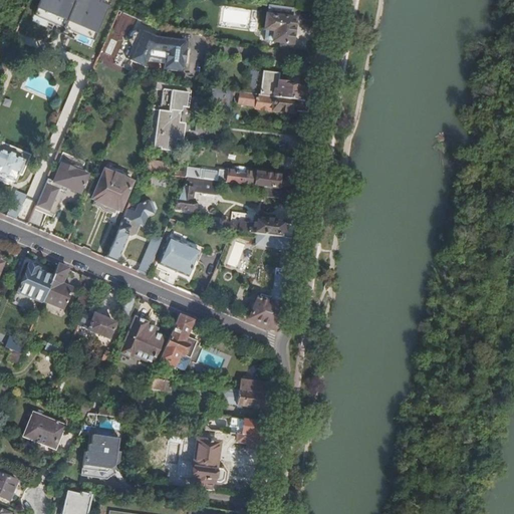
[(90,47),(110,1),(108,0),(40,0),(31,22),(90,47)]
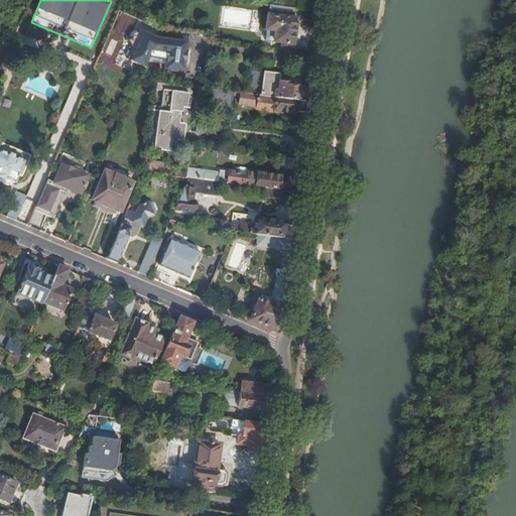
[(294,9),(270,6),(269,15),(267,15),(265,29),(275,31),(274,41),(281,42),(281,46),(291,48),(291,44),(292,44),(296,19),(293,19),(294,9)]
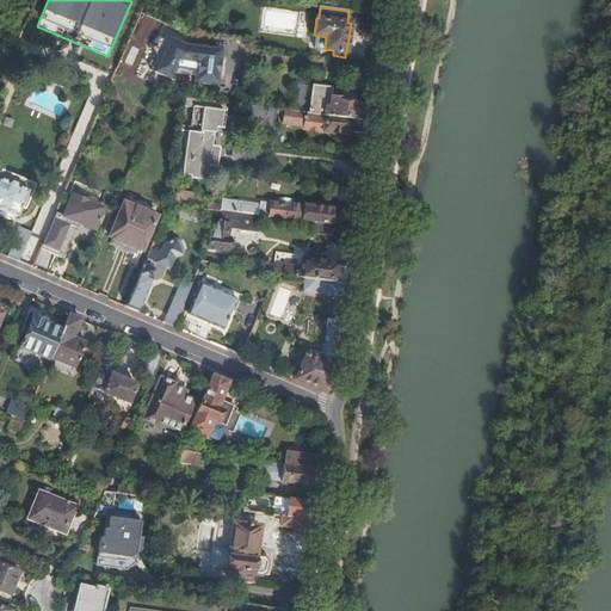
[(0,25),(20,35),(24,26),(1,16),(0,18),(0,25)]
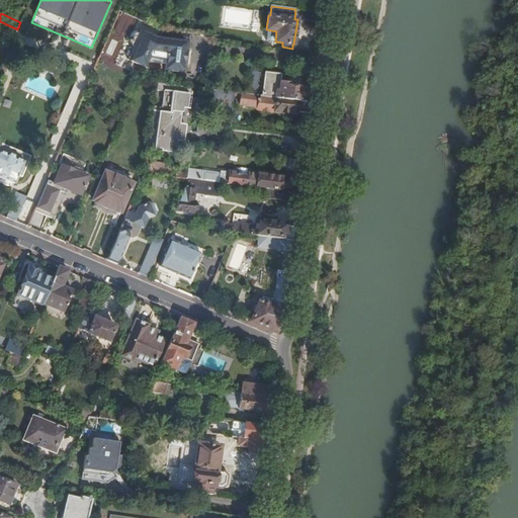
[(159,29),(162,21),(153,17),(150,24),(159,29)]
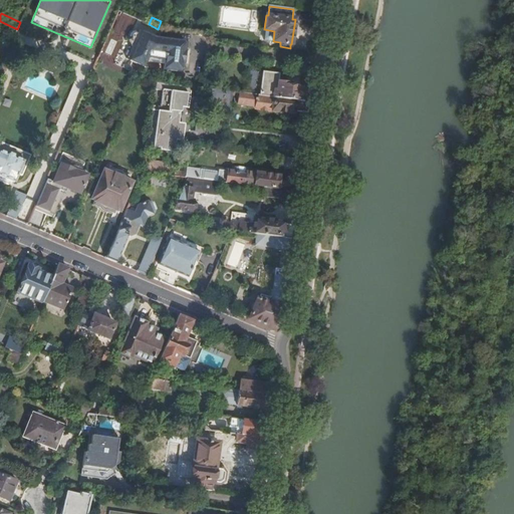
[(178,63),(181,42),(156,38),(145,33),(138,30),(135,31),(132,32),(131,33),(130,35),(129,39),(132,47),(125,59),(144,67),(147,58),(165,61),(178,63)]
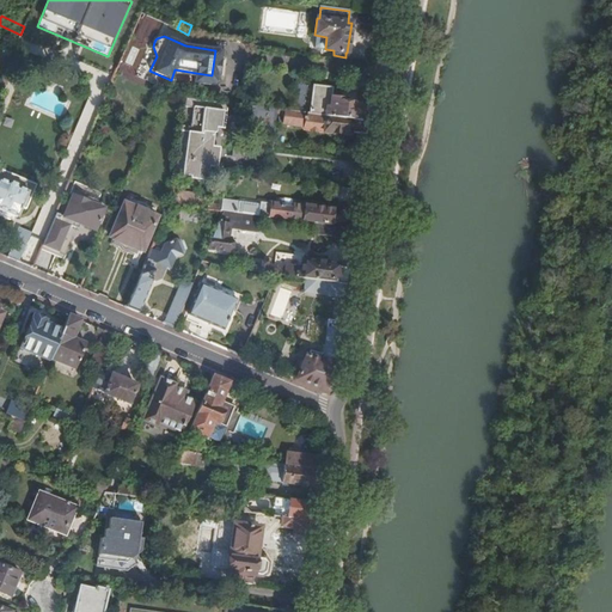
[(219,50),(215,50),(212,75),(196,73),(195,84),(215,86),(216,85),(220,61),(221,53),(219,50)]
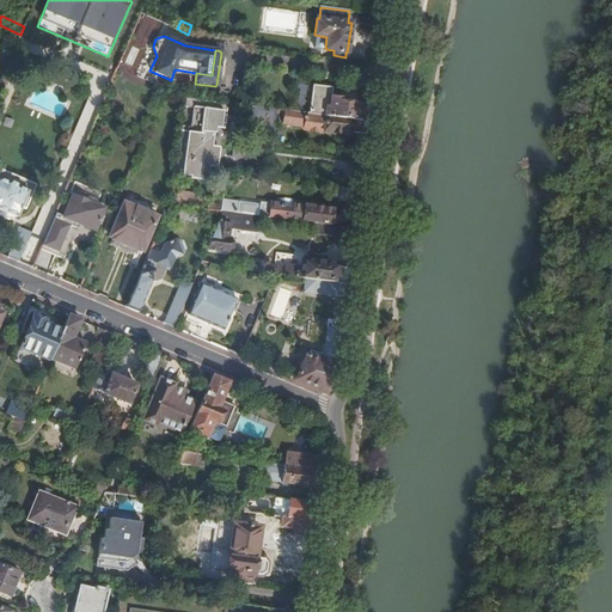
[(368,122),(371,104),(362,103),(362,105),(343,103),(343,101),(331,99),(332,89),(313,86),(310,115),(368,122)]
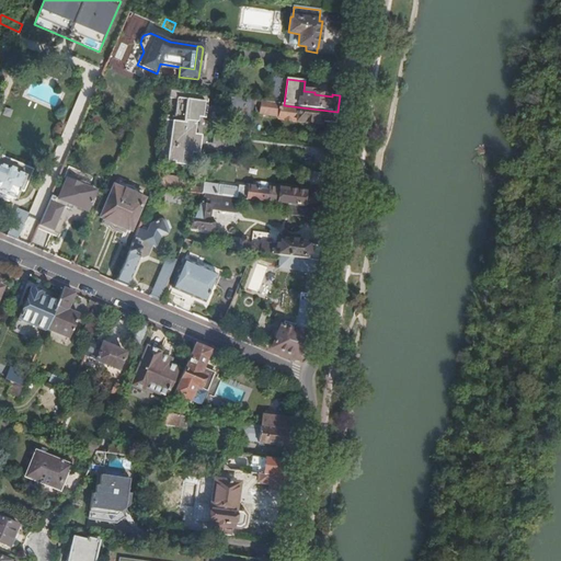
[(206,118),(208,95),(179,91),(175,109),(168,107),(165,122),(174,123),(172,137),(171,137),(170,147),(171,147),(169,161),(187,163),(189,152),(190,152),(191,151),(194,152),(195,151),(194,148),(194,145),(195,141),(196,139),(195,138),(193,138),(192,137),(191,137),(193,123),(197,123),(198,117),(206,118)]
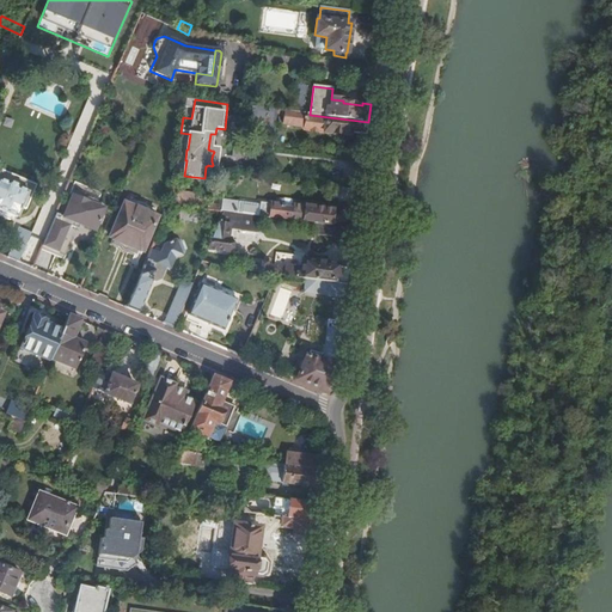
[(276,110),(251,106),(254,123),(261,122),(263,135),(273,134),(276,110)]
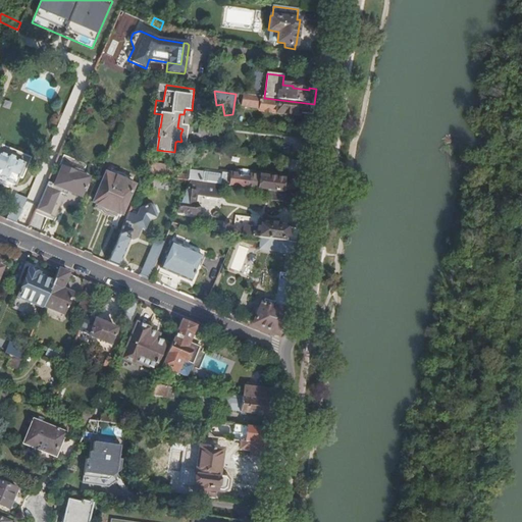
[(312,116),(314,104),(264,98),(244,95),(242,107),(260,109),(260,111),(274,113),(274,112),(298,115),(299,114),(312,116)]
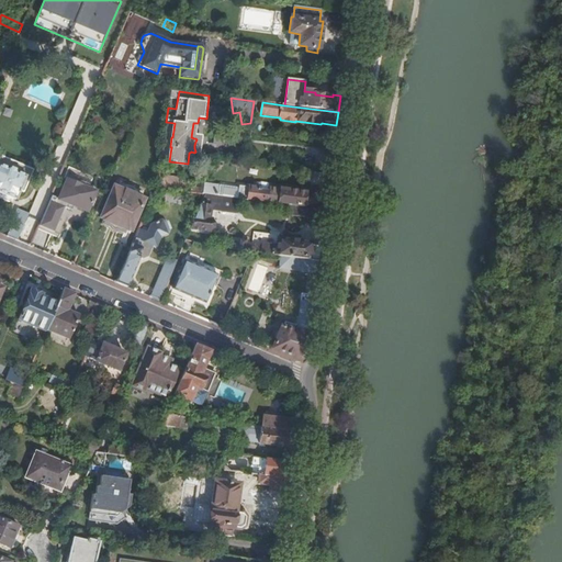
[(169,147),(170,147),(171,137),(172,137),(175,123),(166,122),(161,160),(167,161),(169,147)]
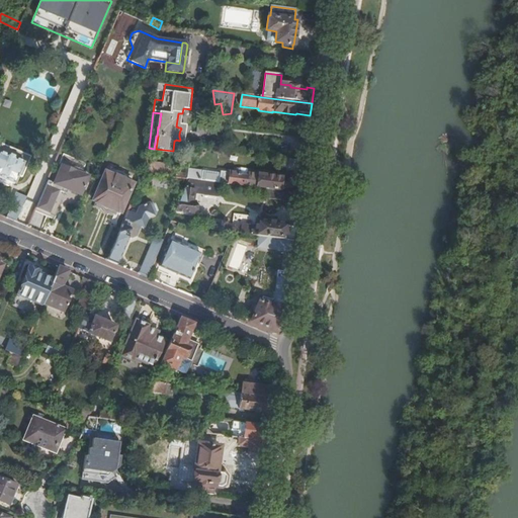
[(21,178),(30,158),(0,144),(0,178),(13,185),(17,176),(21,178)]
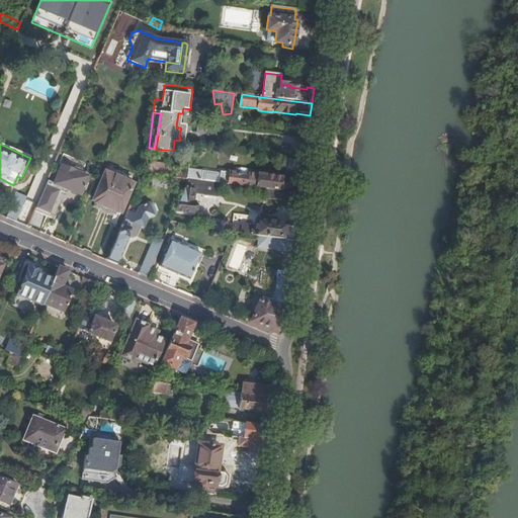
[(153,156),(148,155),(145,173),(187,179),(188,173),(172,171),(172,170),(167,169),(167,165),(152,163),(153,156)]
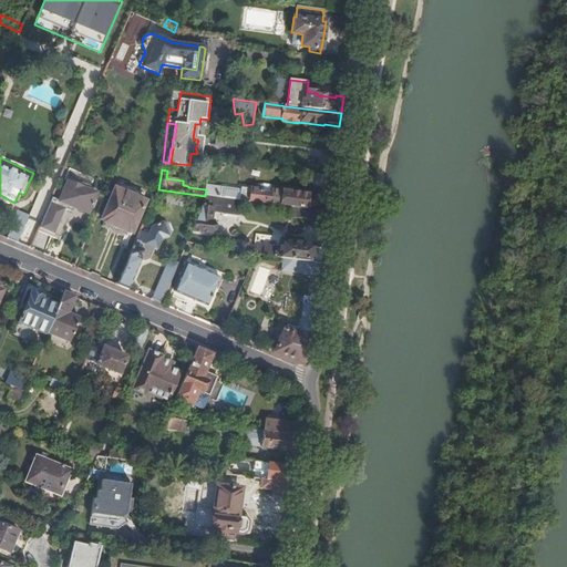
[(330,189),(332,176),(316,173),(313,186),(330,189)]
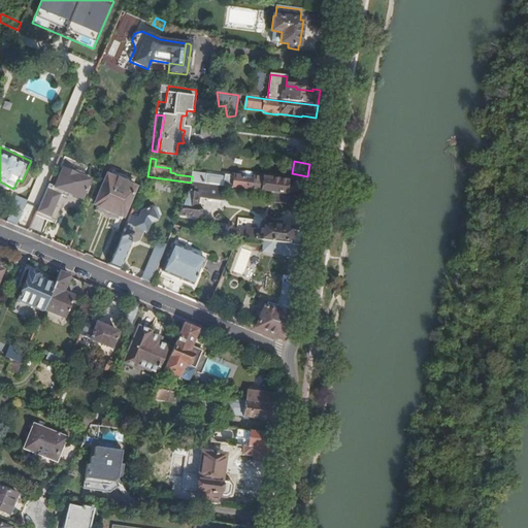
[(55,189),(47,186),(40,202),(35,213),(50,221),(60,197),(67,199),(69,195),(81,200),(89,182),(85,179),(86,177),(84,174),(75,170),(72,171),(67,169),(67,171),(63,169),(55,189)]
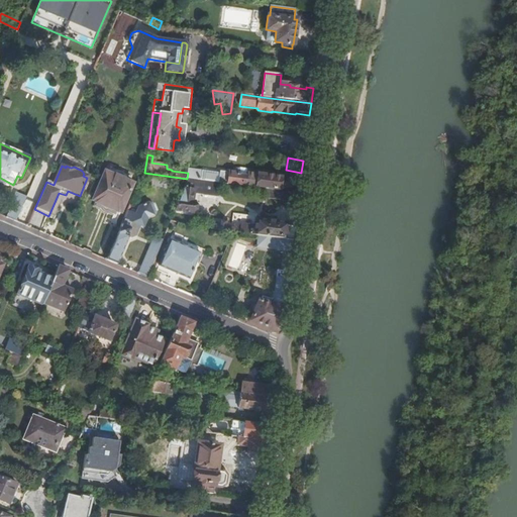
[(202,170),(188,169),(188,173),(187,179),(188,179),(201,181),(202,170)]
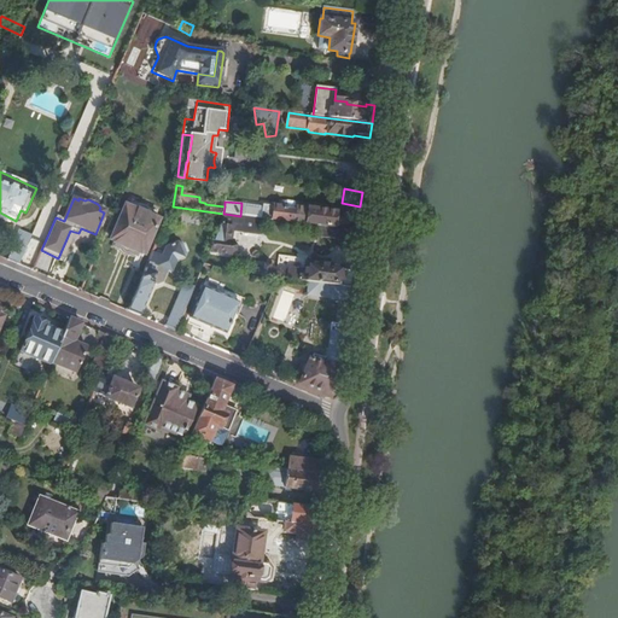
[(262,207),(242,203),(240,216),(261,219),(262,207)]
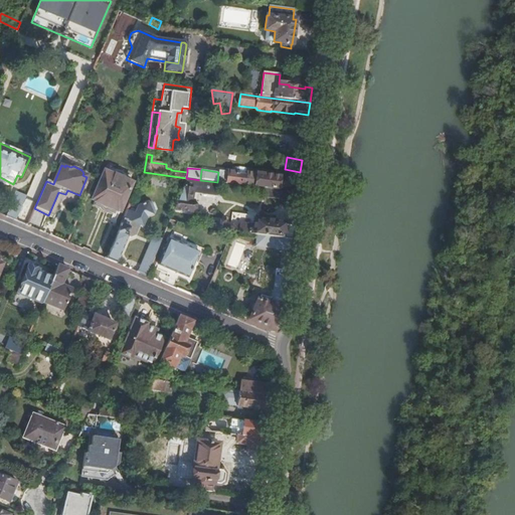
[(217,182),(278,190),(280,177),(255,174),(254,173),(249,172),(249,173),(247,172),(246,175),(237,174),(237,173),(236,173),(236,172),(219,170),(218,172),(217,182)]
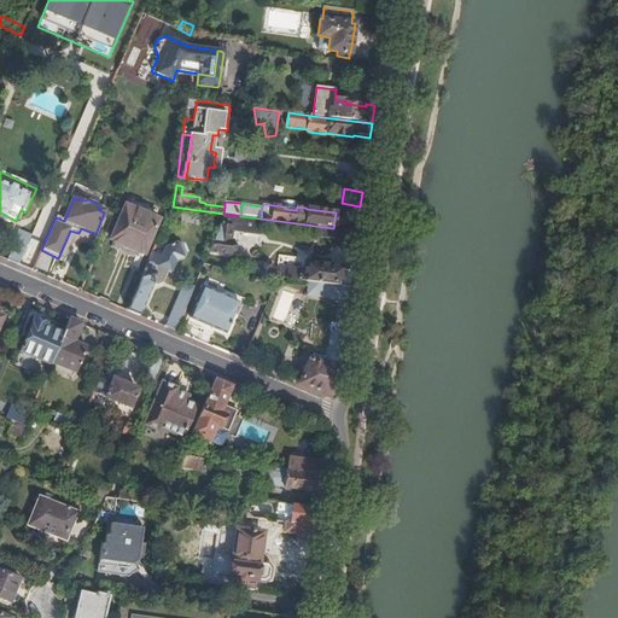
[(111,240),(112,240),(141,252),(144,255),(151,240),(156,228),(158,220),(126,207),(111,240)]
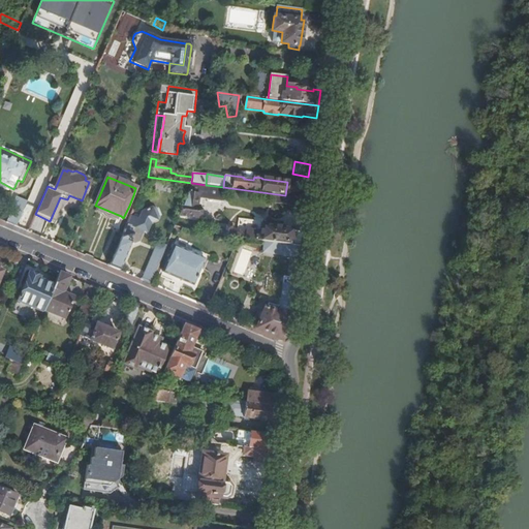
[(197,196),(188,194),(179,215),(196,217),(198,208),(197,207),(198,205),(199,199),(198,196),(197,196)]
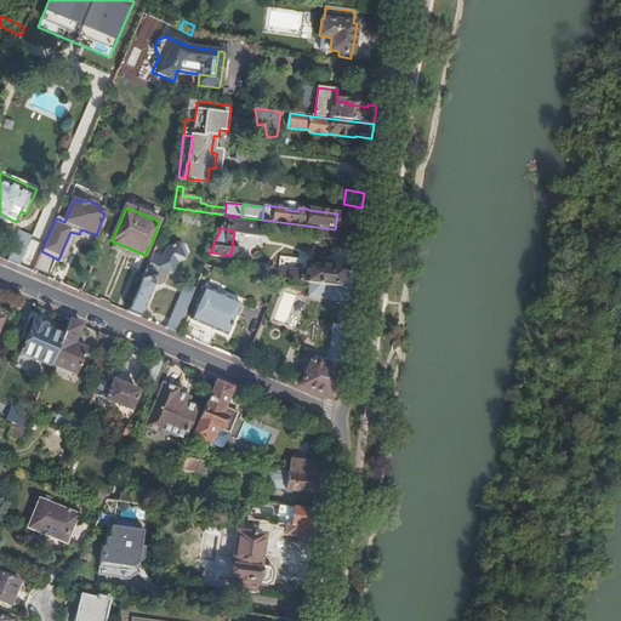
[(41,251),(47,238),(44,237),(43,240),(32,237),(20,266),(33,272),(41,251)]
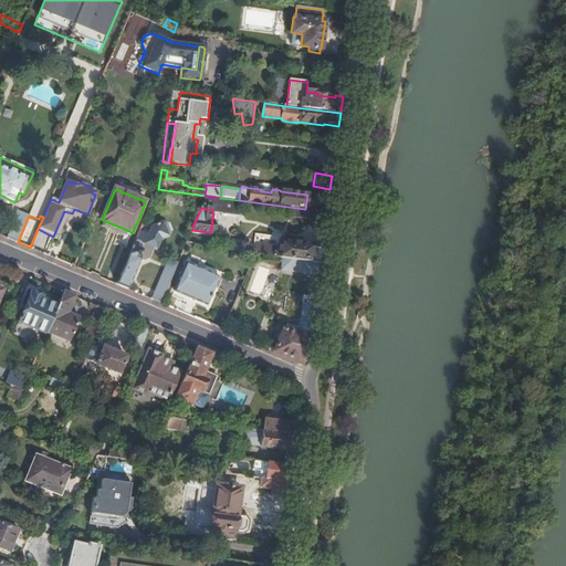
[(129,231),(103,220),(102,224),(127,234),(129,231)]
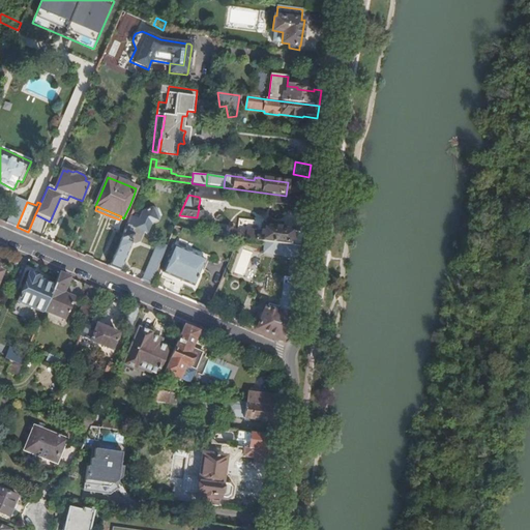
[(139,219),(133,216),(110,267),(120,271),(131,243),(135,244),(140,243),(144,233),(147,234),(151,225),(157,222),(159,217),(156,209),(153,208),(142,212),(139,219)]
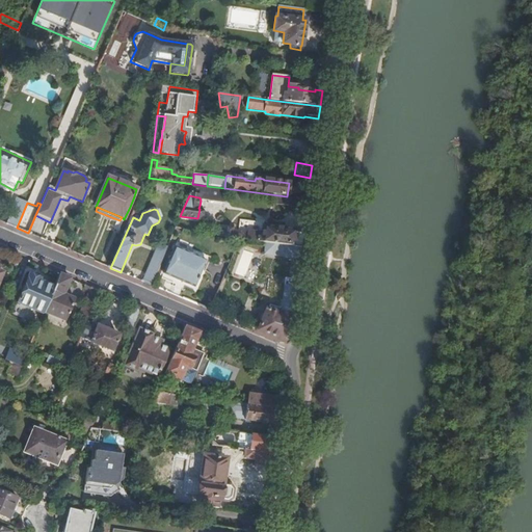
[(300,247),(302,234),(294,233),(294,232),(263,228),(262,234),(250,232),(247,234),(242,233),(241,239),(274,244),(300,247)]
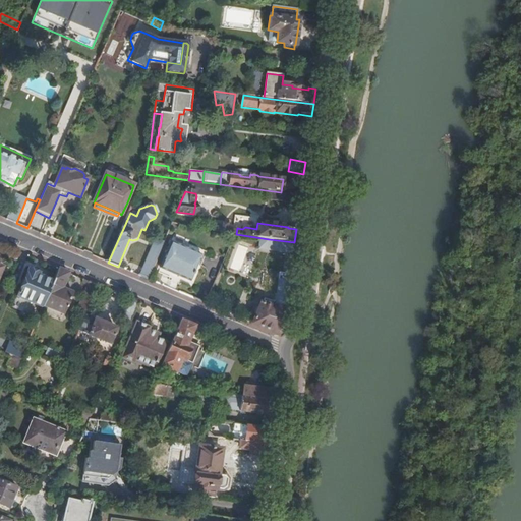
[(140,277),(148,280),(164,242),(156,239),(150,253),(151,253),(140,277)]
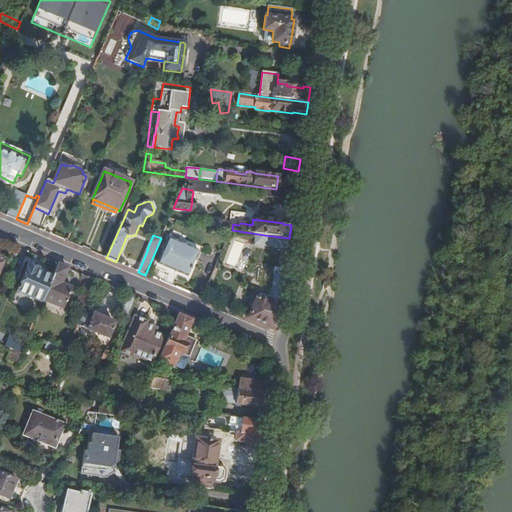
[(288,248),(289,238),(264,235),(263,244),(288,248)]
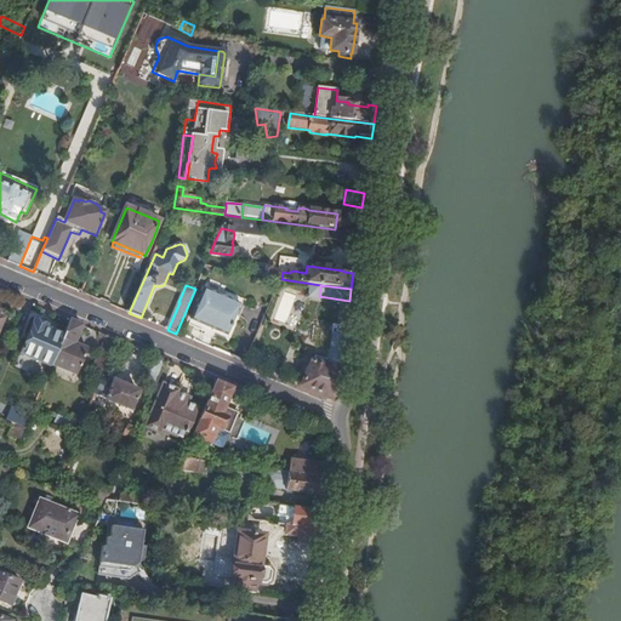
[(191,319),(229,336),(243,306),(204,289),(191,319)]
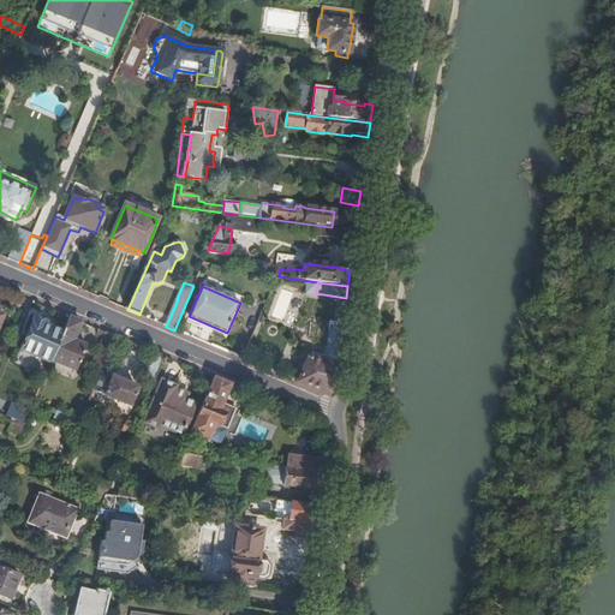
[(19,350),(49,363),(51,359),(61,333),(43,324),(45,322),(33,317),(19,350)]
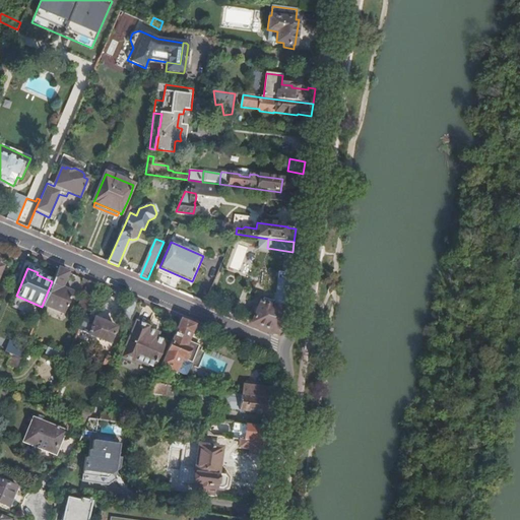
[(68,272),(58,268),(52,281),(43,304),(64,313),(73,291),(62,286),(68,272)]
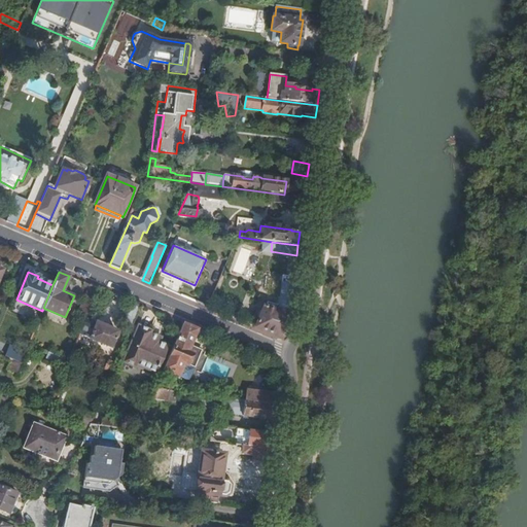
[(291,290),(293,278),(281,276),(278,307),(267,304),(266,308),(264,308),(255,328),(278,338),(285,334),(291,290)]
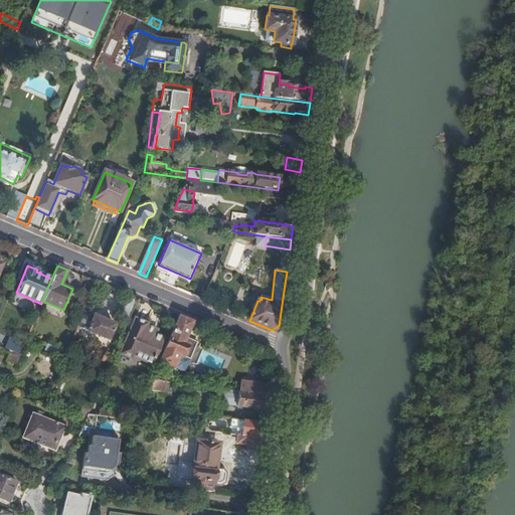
[(97,282),(88,279),(80,296),(90,300),(97,282)]
